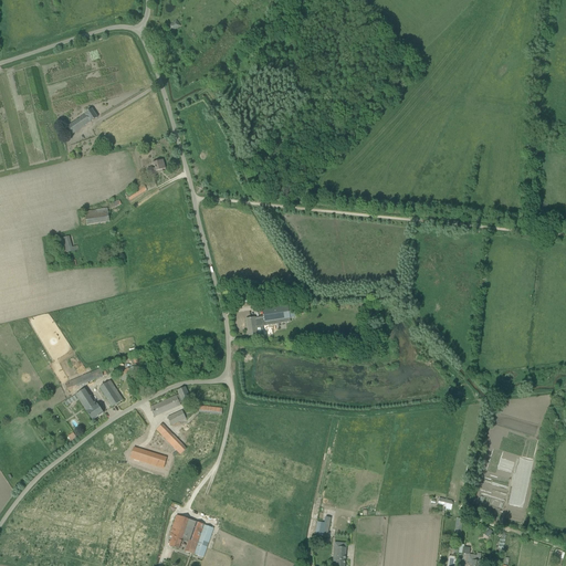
[(91,123),(97,118),(92,109),(85,114),(85,115),(66,127),(72,135),(91,123)]
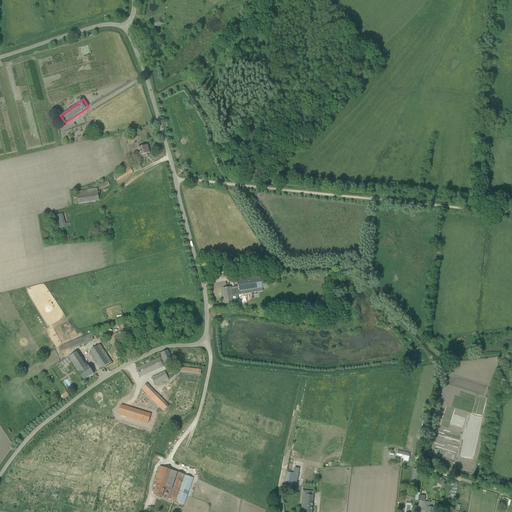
[(135,159),(145,156),(145,154),(150,153),(147,145),(139,147),(140,152),(138,153),(137,152),(133,153),(135,159)]
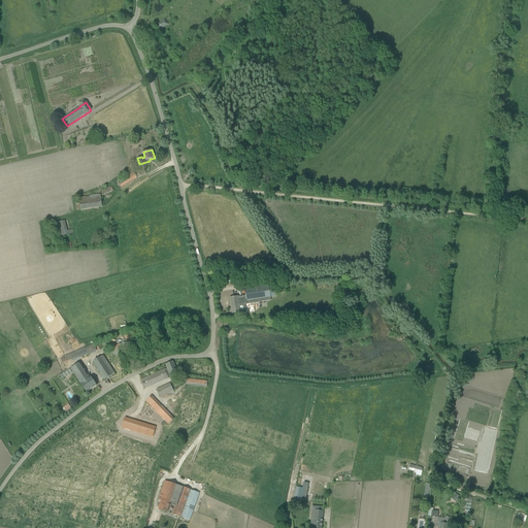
[(118,183),(121,188),(136,177),(133,173),(118,183)]
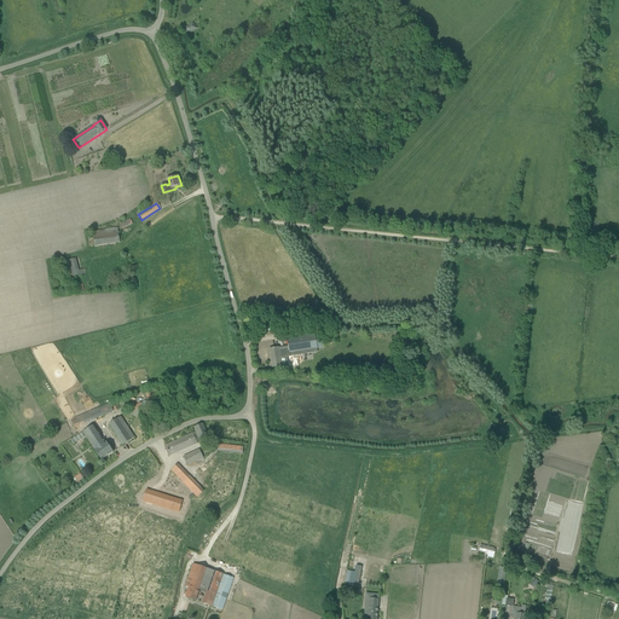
[(94,247),(120,244),(119,231),(93,233),(94,247)]
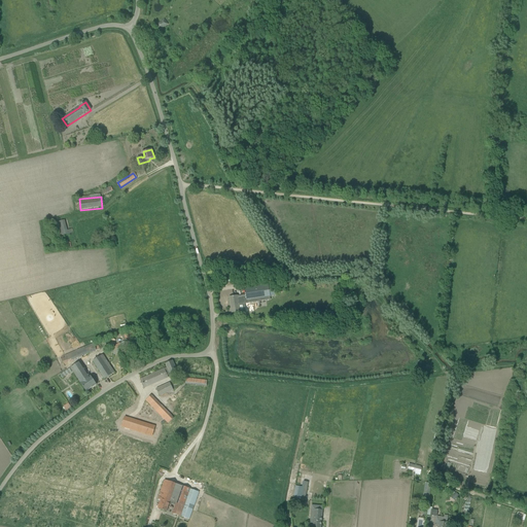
[(72,229),(67,230),(65,220),(59,221),(61,236),(73,233),(72,229)]
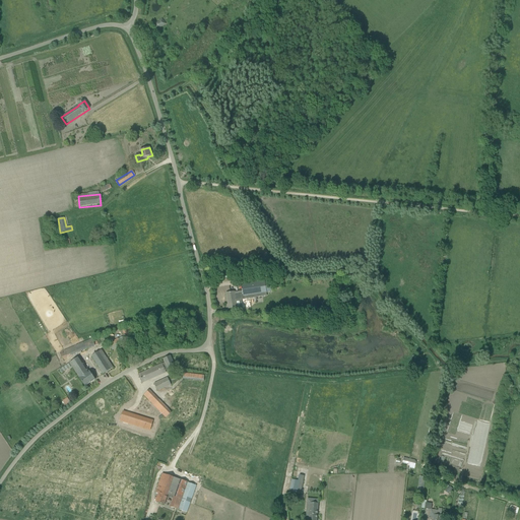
[(267,296),(266,293),(265,283),(264,281),(242,285),(242,290),(235,293),(226,294),(229,309),(238,308),(238,309),(243,309),(241,300),(244,300),(267,296)]
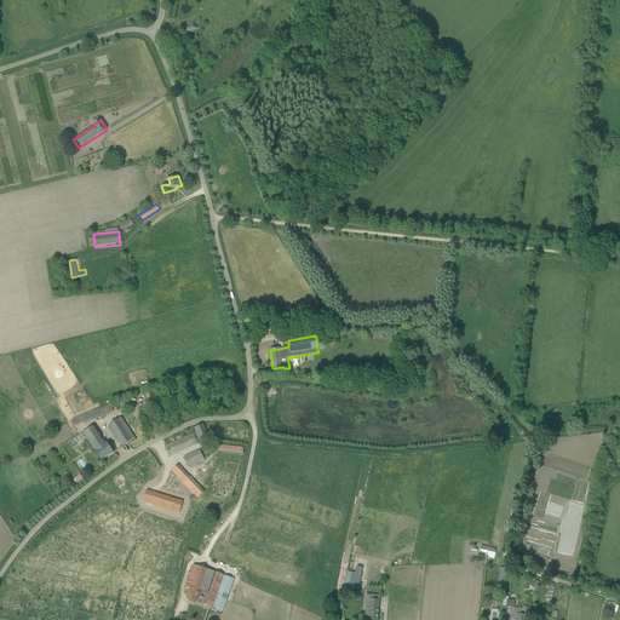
[(80,426),(114,412),(110,405),(76,419),(80,426)]
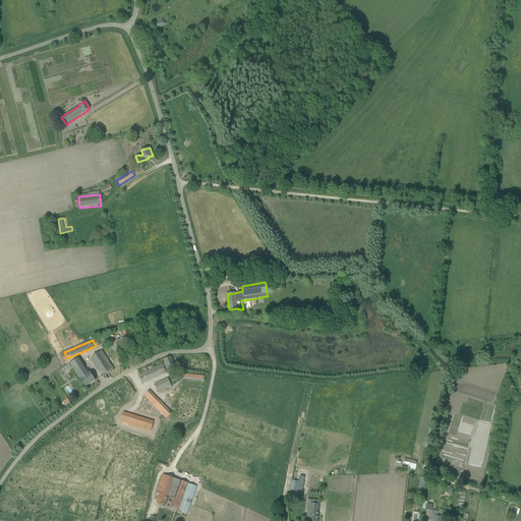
[(109,346),(113,351),(119,347),(115,342),(109,346)]
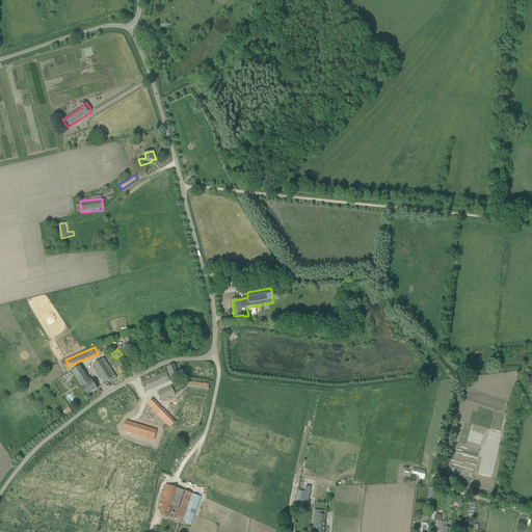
[(106,382),(109,380),(115,376),(104,358),(94,365),(106,382)]
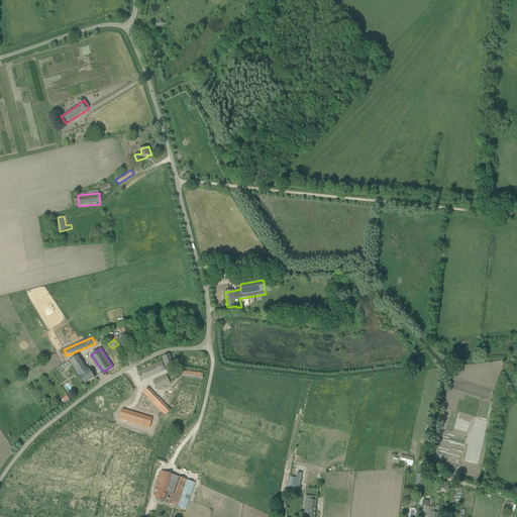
[(164,360),(137,373),(141,381),(165,370),(165,369),(174,365),(169,354),(163,357),(164,360)]
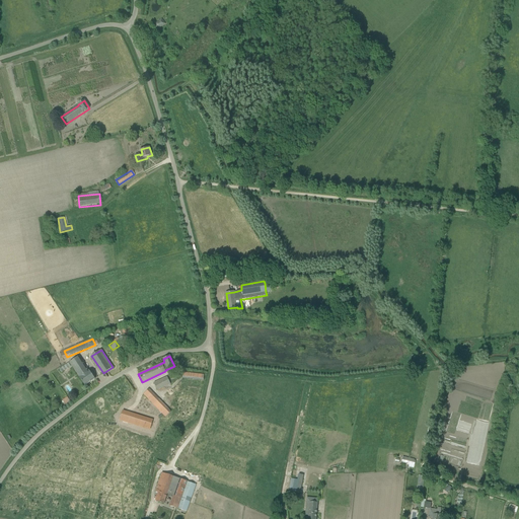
[(85,386),(95,379),(89,371),(88,371),(79,357),(70,363),(79,377),(85,386)]
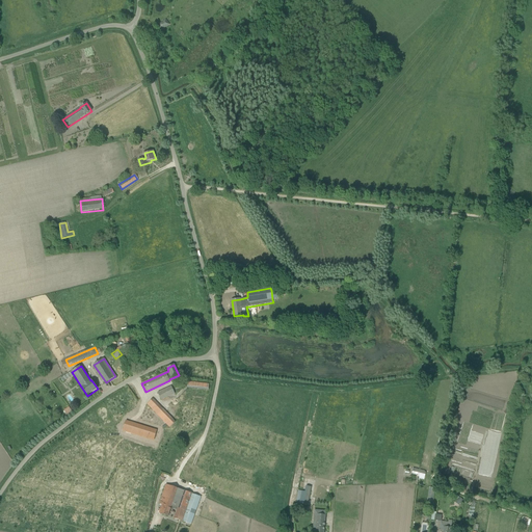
[(209,391),(209,384),(188,381),(187,388),(209,391)]
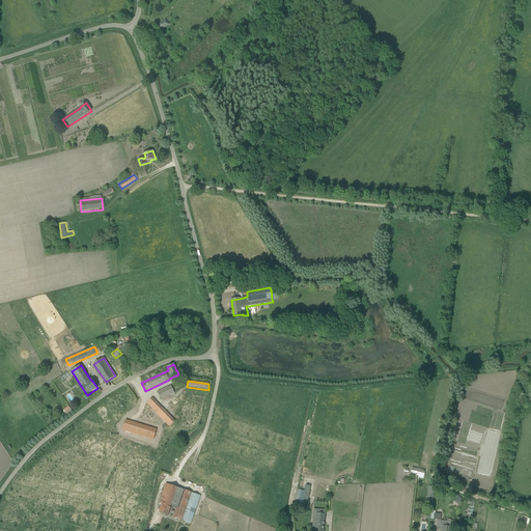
[(174,393),(171,386),(158,392),(161,399),(174,393)]
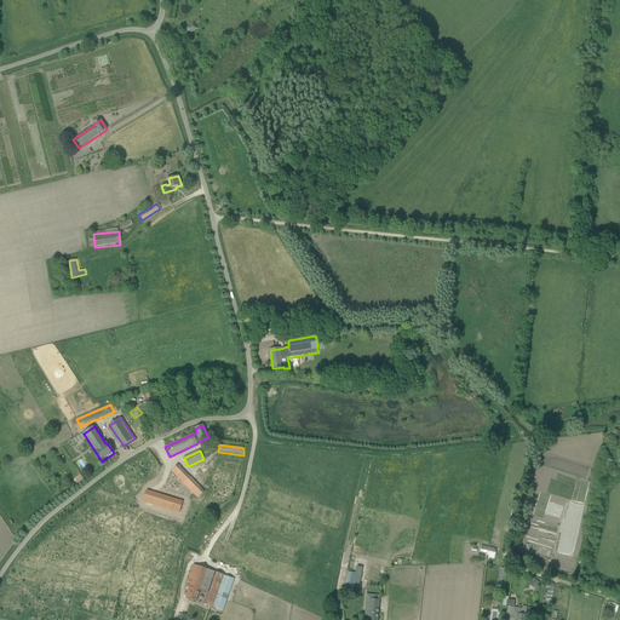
[(171,471),(197,499),(205,492),(204,491),(178,465),(171,471)]
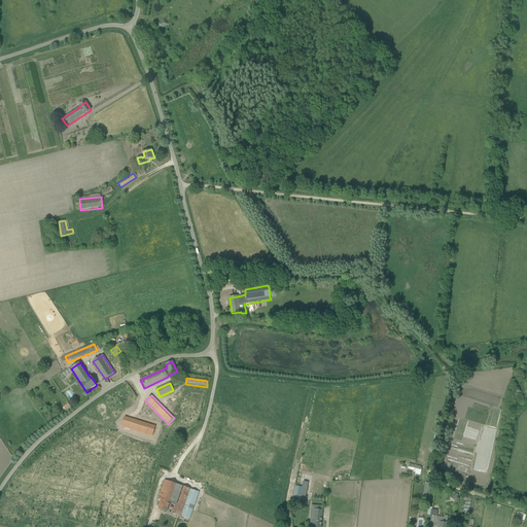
[(125,417),(121,427),(151,436),(155,426),(125,417)]
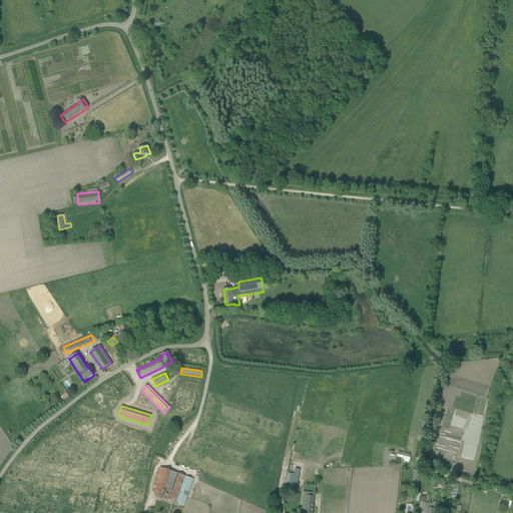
[(402,460),(408,461),(409,461),(411,455),(404,454),(398,453),(397,458),(402,459),(402,458),(403,458),(402,460)]
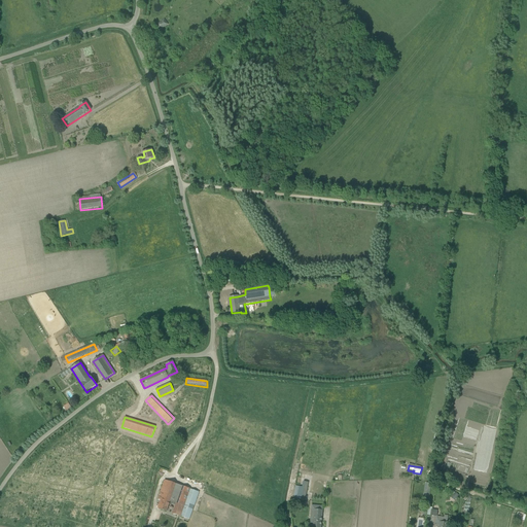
[(165,480),(160,495),(163,497),(169,482),(165,480)]
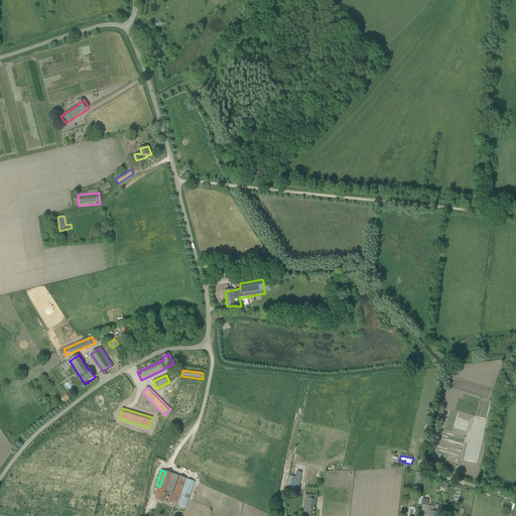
[(158,489),(166,492),(167,489),(172,474),(165,472),(159,487),(158,489)]
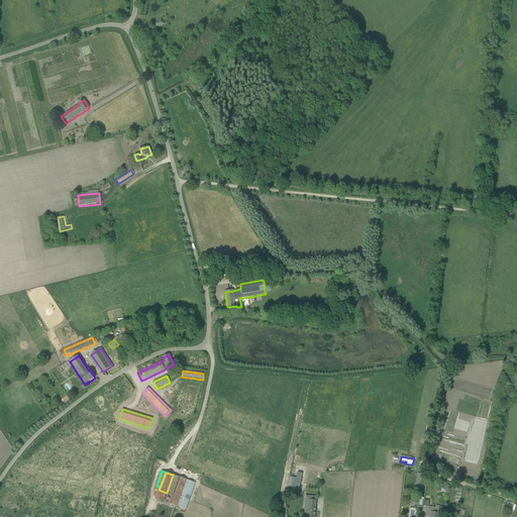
[(174,492),(179,477),(173,475),(168,490),(174,492)]
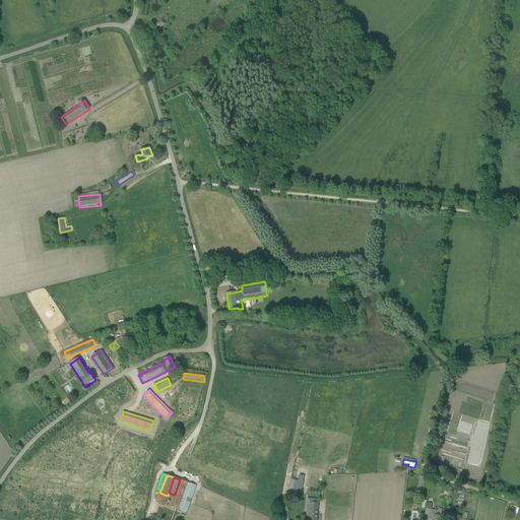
[(182,497),(187,482),(180,479),(175,495),(182,497)]
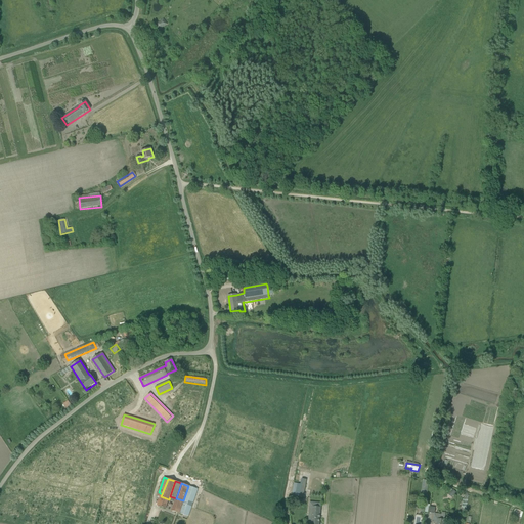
[(294,483),(292,494),(301,496),(303,485),(294,483)]
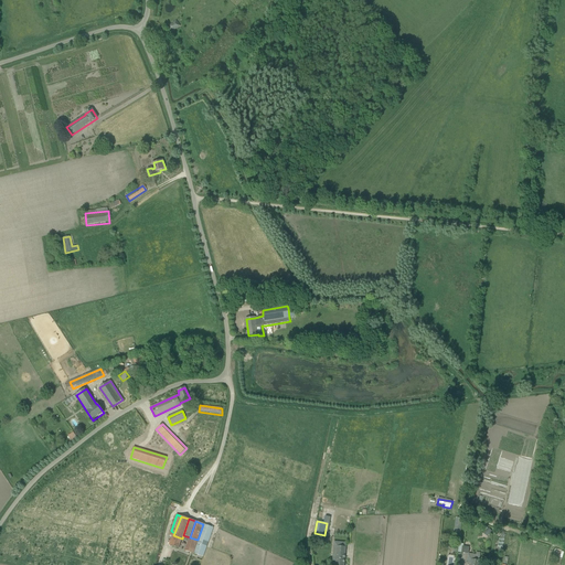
[(213,528),(203,524),(198,540),(192,553),(203,557),(213,528)]
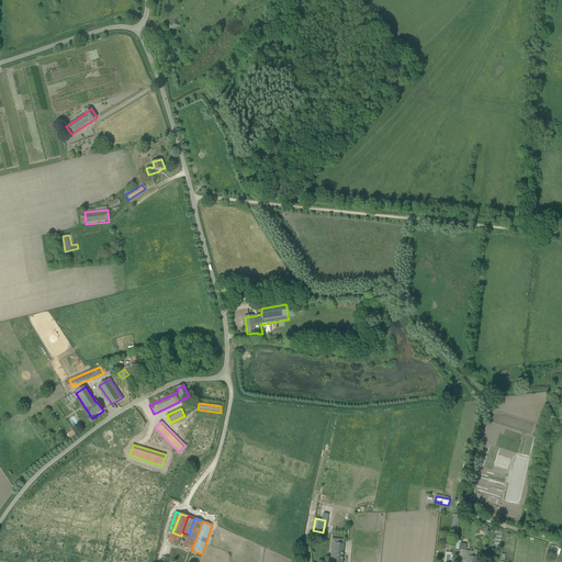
[(183,537),(188,538),(184,548),(191,550),(197,537),(189,535),(182,532),(181,536),(172,532),(173,530),(170,528),(168,532),(172,534),(169,542),(178,546),(180,539),(181,539),(182,539),(183,537)]
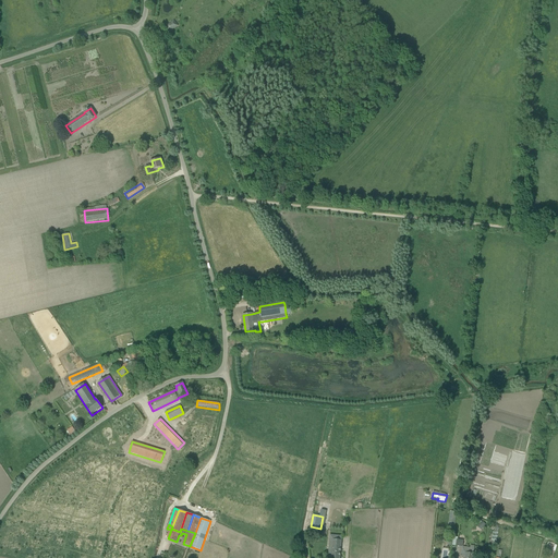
[(331,555),(330,557),(339,557),(341,541),(341,537),(334,536),(332,540),(331,550),(329,550),(329,554),(331,555)]
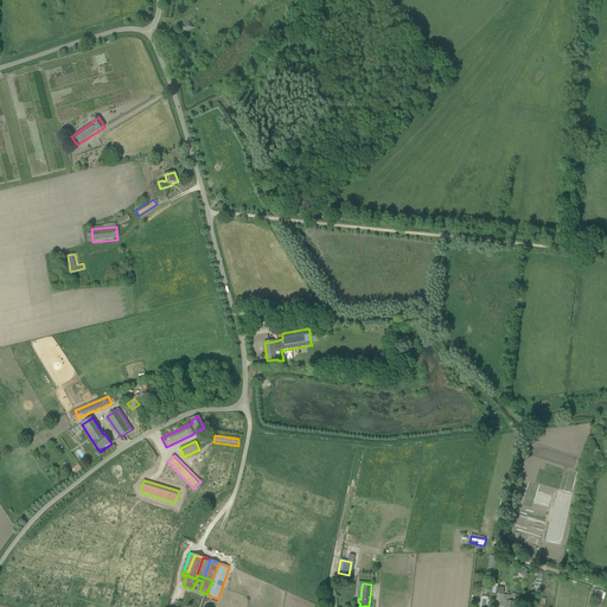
[(516,606),(515,606),(516,596),(503,595),(502,606),(505,606),(516,606)]
